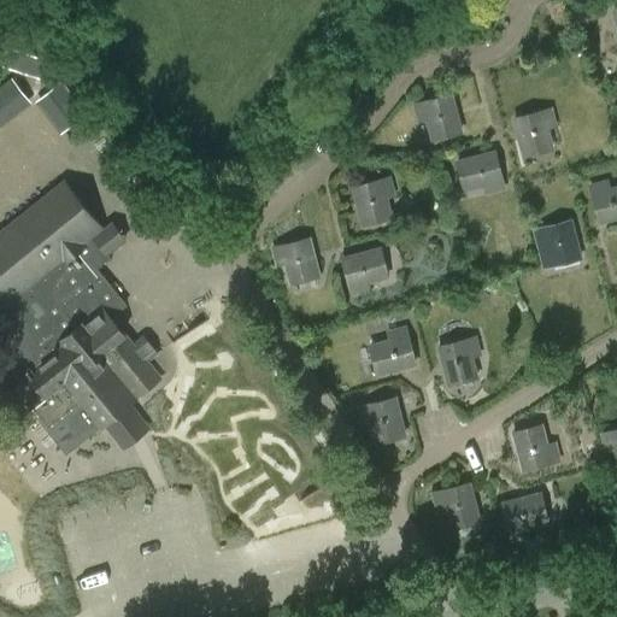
[(0,127),(31,103),(12,77),(0,86),(0,127)]
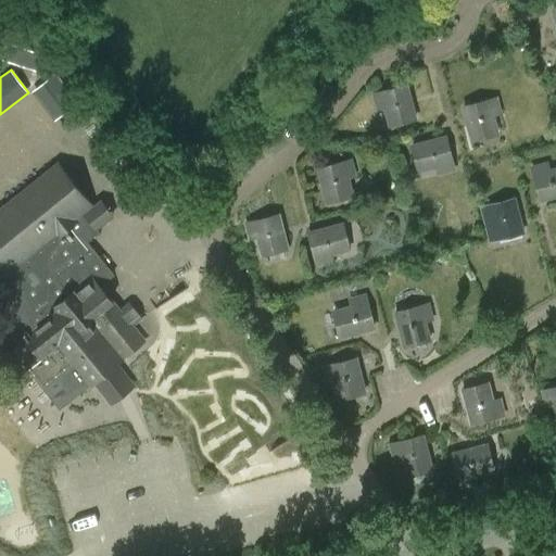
[(57,73),(33,91),(54,119),(78,102),(57,73)]
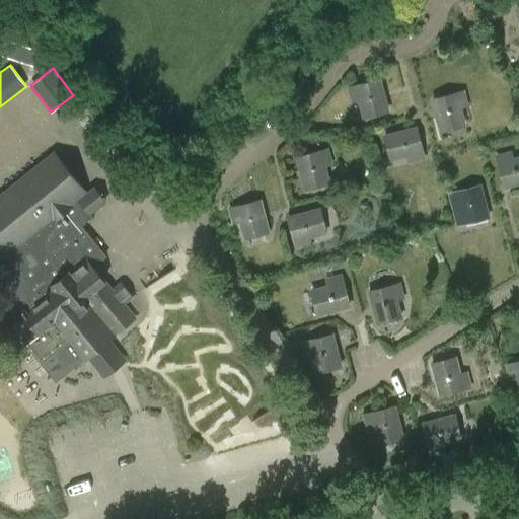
[(362,120),(390,113),(380,78),(347,86),(352,104),(357,102),(362,120)]
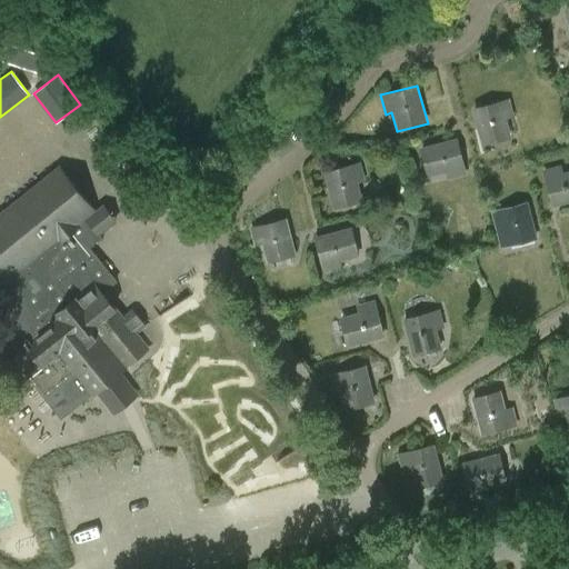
[(508,120),(515,118),(509,99),(471,108),(481,147),(512,139),(508,120)]
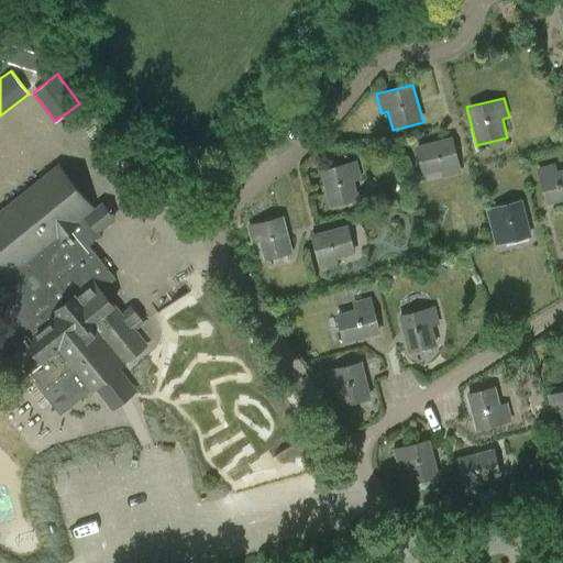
[(442,177),(462,173),(452,136),(415,146),(422,176),(441,170),(442,177)]
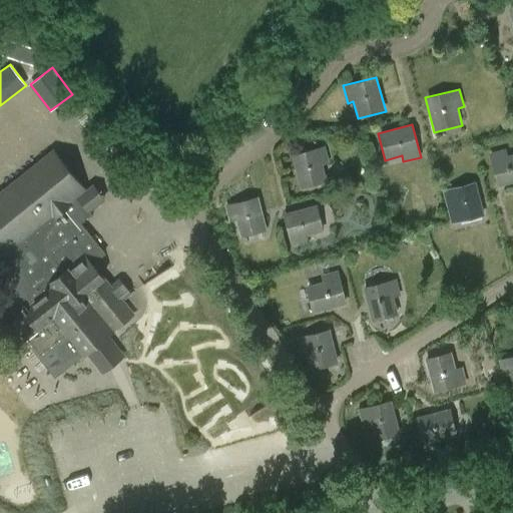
[(497,187),(512,182),(512,145),(489,153),(497,187)]
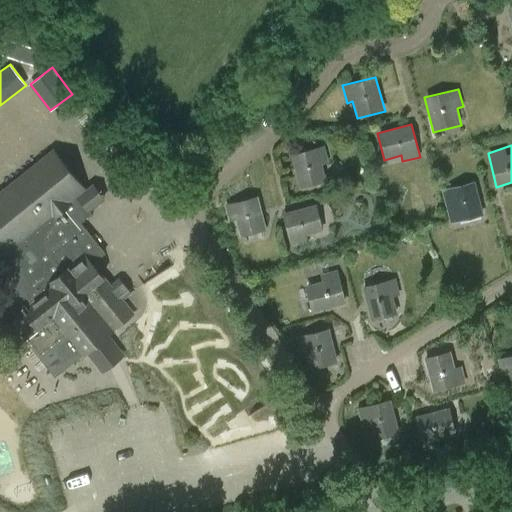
[(322,165),(329,164),(324,146),(290,154),(300,189),(327,182),(322,165)]
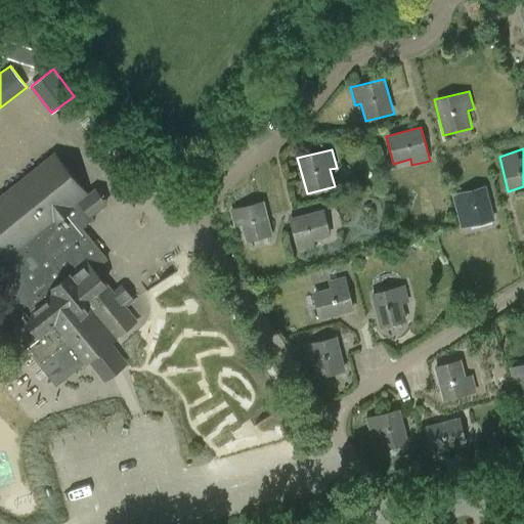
[(0,305),(15,325),(12,329),(26,346),(40,364),(55,384),(79,365),(80,367),(117,338),(116,337),(134,322),(118,301),(126,294),(121,287),(112,294),(93,270),(106,260),(87,234),(86,235),(81,228),(93,219),(78,201),(87,193),(55,154),(0,195),(0,305)]
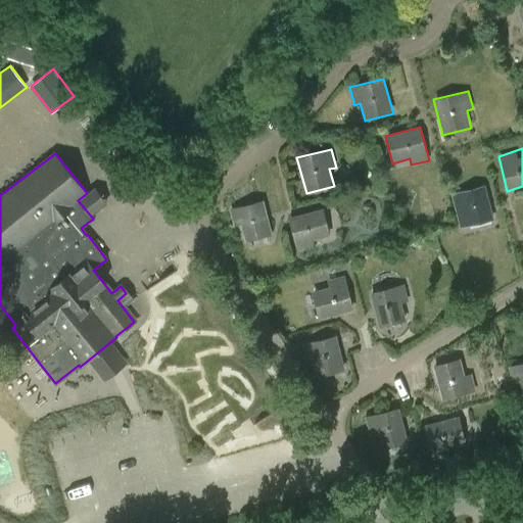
[(467,227),(494,220),(485,185),(450,194),(456,211),(463,208),(467,227)]
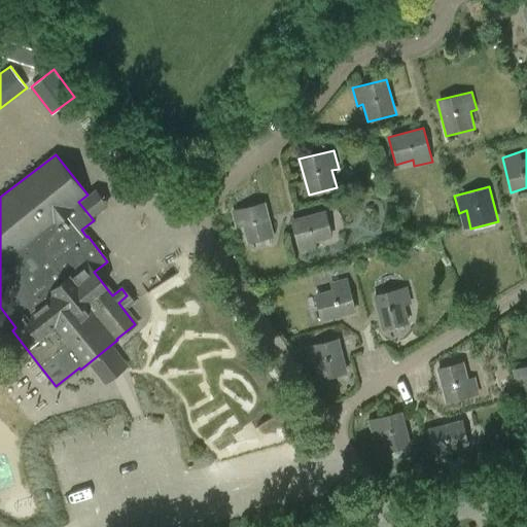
[(246,244),(275,237),(266,201),(231,211),(235,229),(243,226),(246,244)]
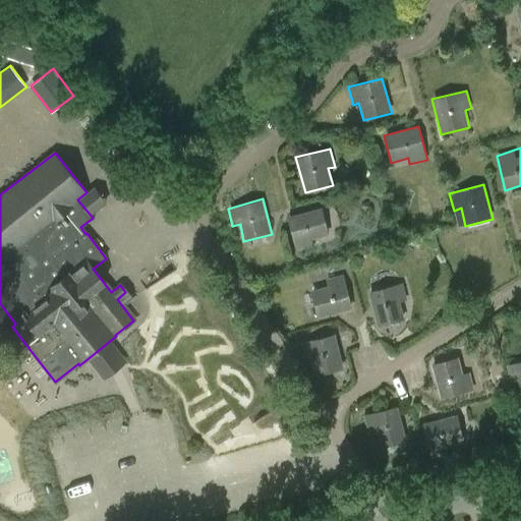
[(312,240),(329,236),(323,208),(287,218),(296,251),(313,246),(312,240)]
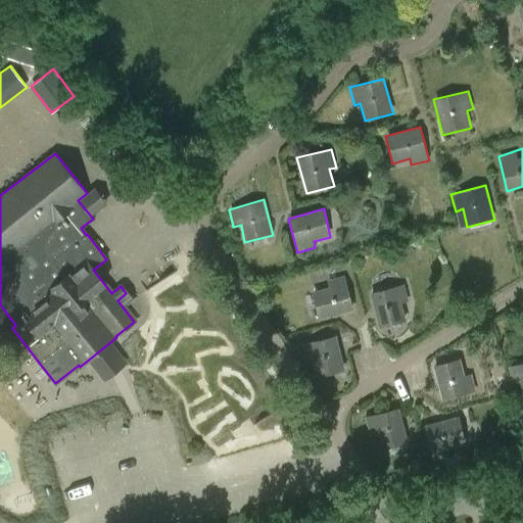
[(319,320),(353,311),(346,276),(328,280),(329,287),(312,292),(319,320)]
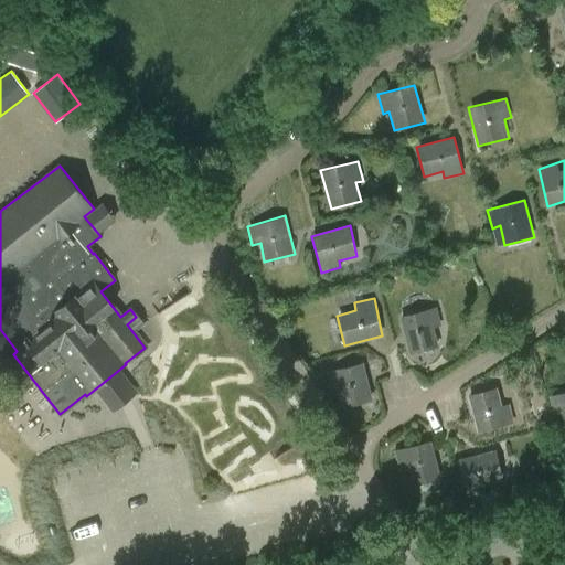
[(434,328),(441,327),(437,307),(400,316),(409,354),(439,347),(434,328)]
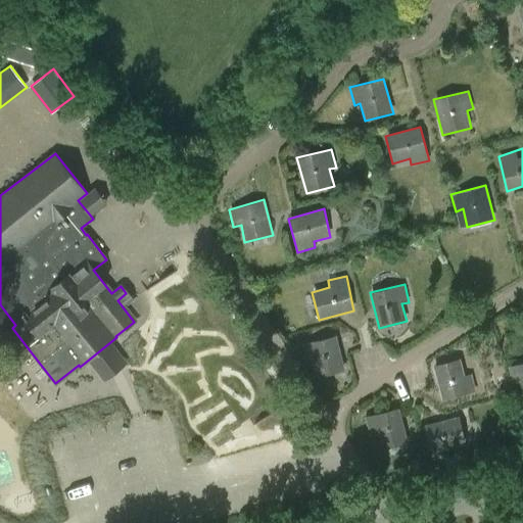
[(317,377),(345,371),(336,335),(301,344),(304,361),(314,360),(317,377)]
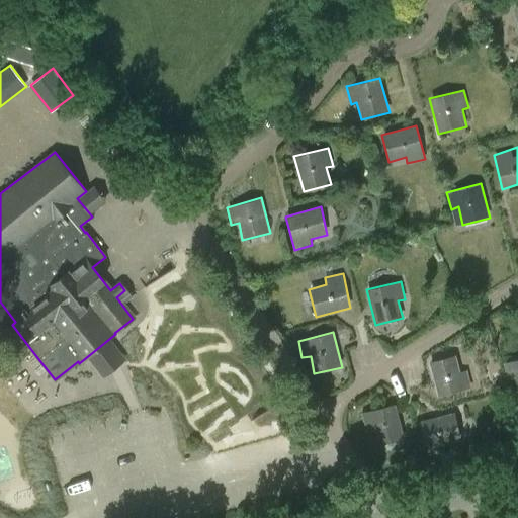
[(438,397),(471,389),(467,370),(460,371),(455,355),(428,362),(438,397)]
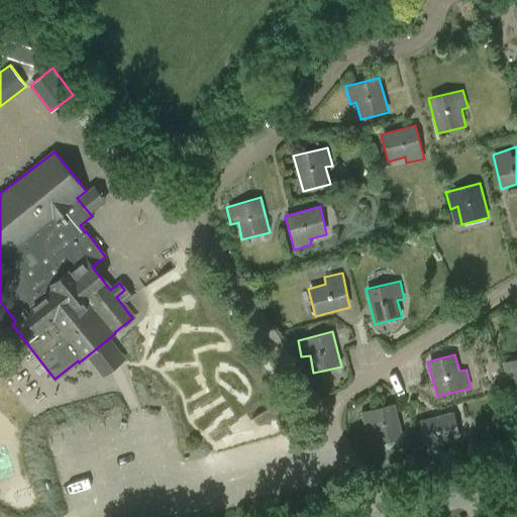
[(516,358),(502,363),(507,381),(513,379),(516,394),(516,358)]
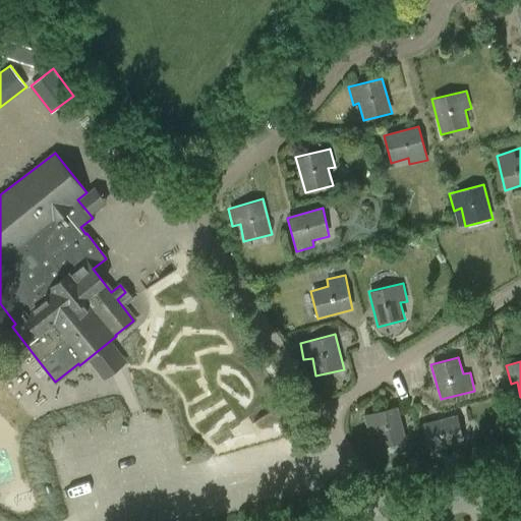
[(404,440),(396,408),(365,416),(373,448),(374,448),(374,447),(404,440)]
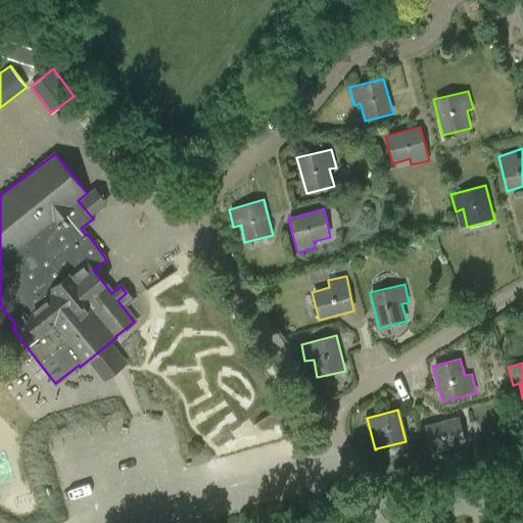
[(449,449),(466,443),(459,417),(424,426),(433,461),(450,456),(449,449)]
